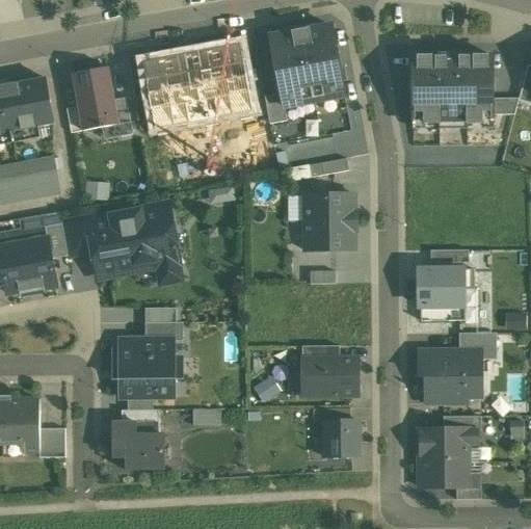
[(330,24),(269,34),(280,90),(283,104),(343,93),(330,24)]
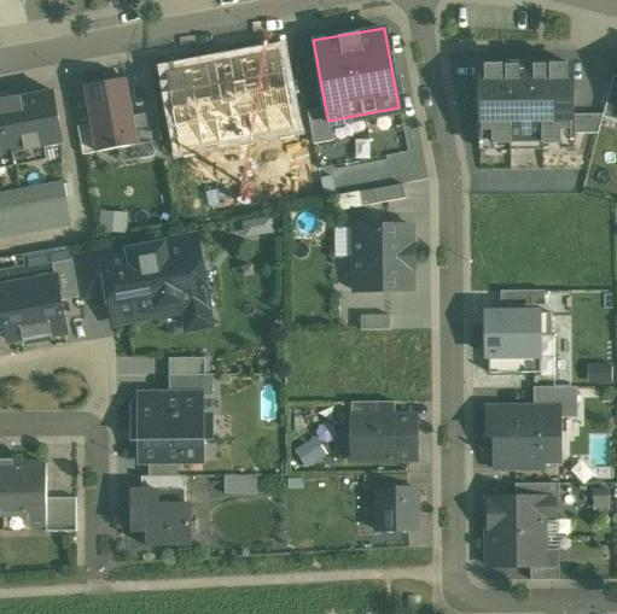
[(279,47),(164,69),(179,148),(295,127),(279,47)]
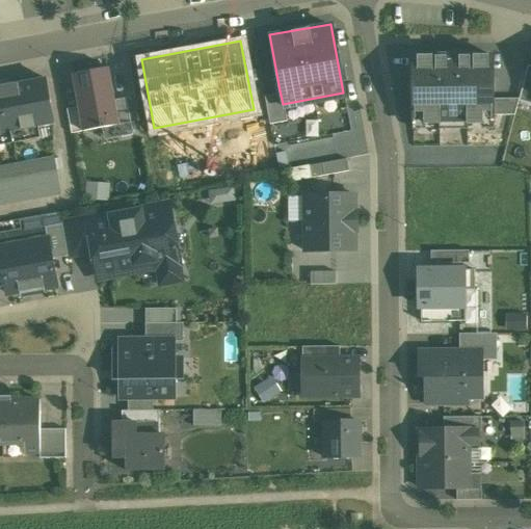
[(489,53),(413,54),(414,83),(412,83),(412,115),(423,115),(423,121),(439,122),(439,118),(466,117),(466,121),(481,121),(481,114),(493,114),(493,112),(493,97),(493,82),(490,82),(489,53)]
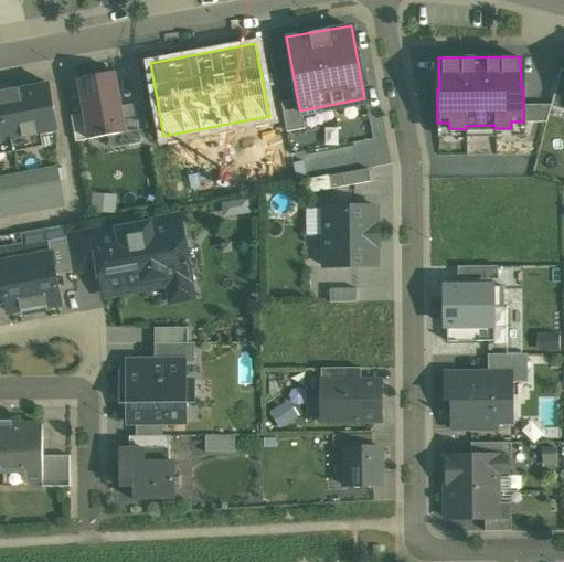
[(563,108),(563,66),(561,66),(551,106),(563,108)]
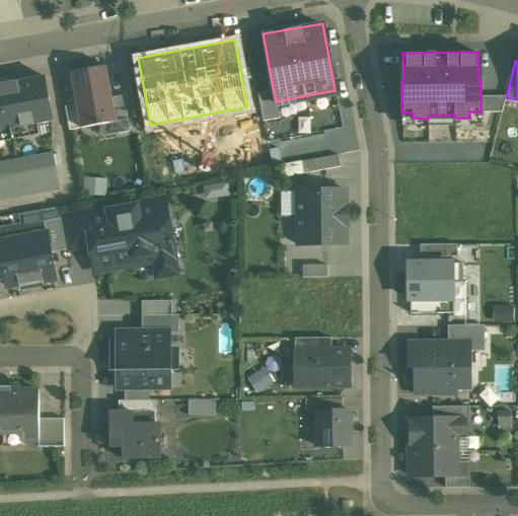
[(77,102),(81,126),(97,123),(115,120),(111,96),(105,64),(71,70),(77,102)]
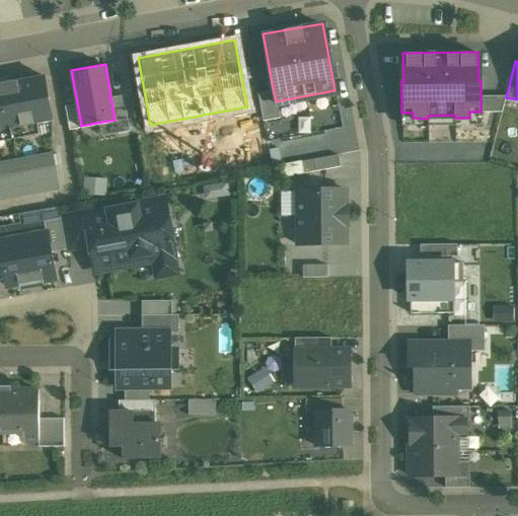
[(44,74),(0,82),(0,128),(52,119),(44,74)]
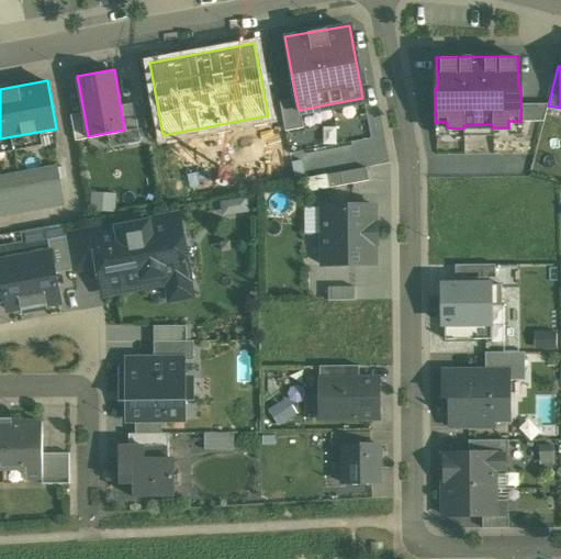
[(295,96),(278,99),(283,129),(302,125),(299,110),(295,96)]
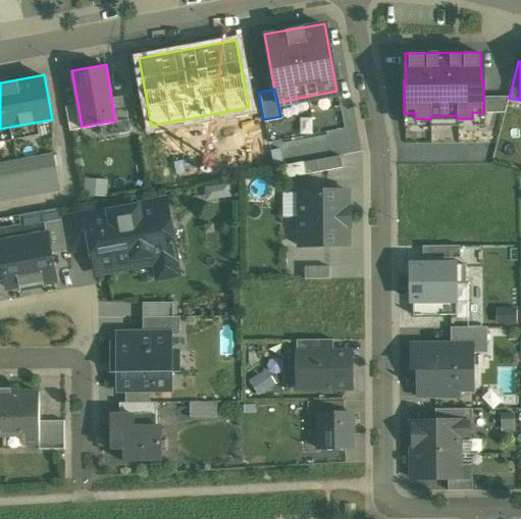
[(122,95),(111,97),(115,120),(127,118),(122,95)]
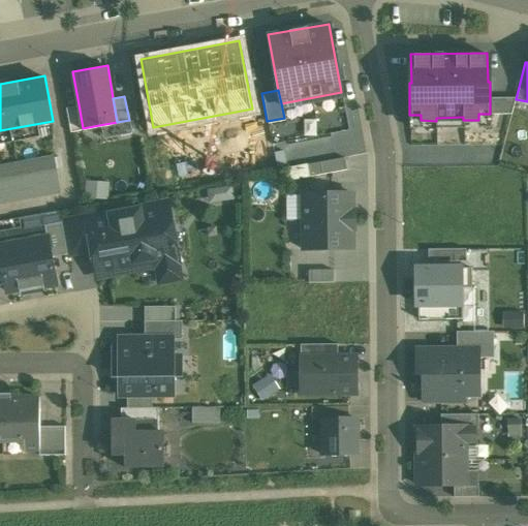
[(516,96),(490,96),(490,112),(511,113),(516,96)]
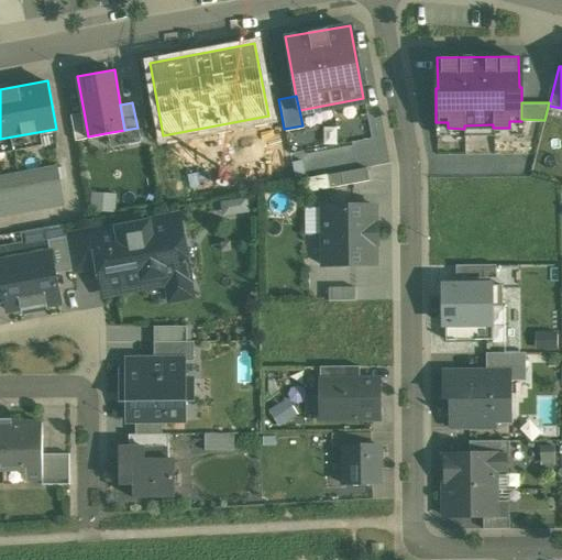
[(88,136),(84,111),(69,114),(74,139),(88,136)]
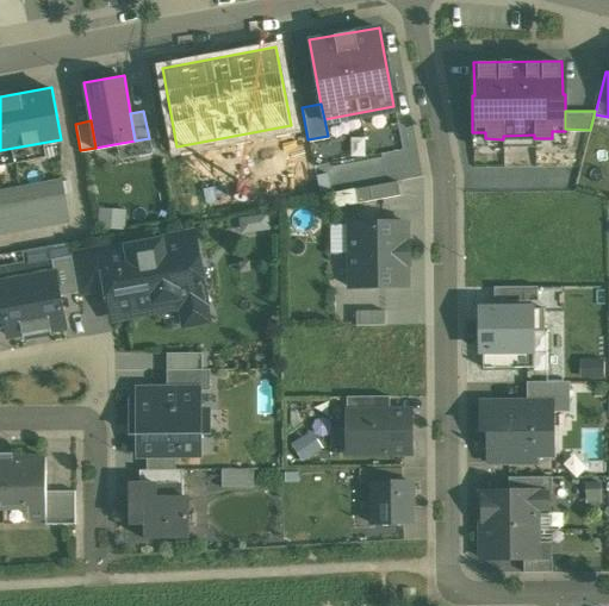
[(135,141),(115,144),(117,158),(151,152),(149,138),(135,141)]
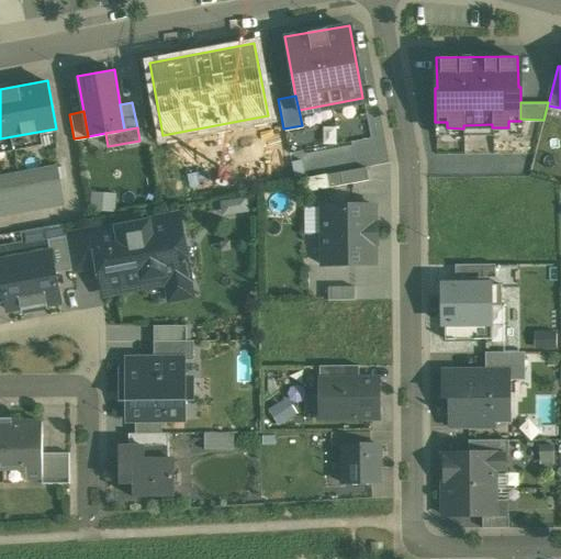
[(56,165),(0,175),(0,188),(58,178),(56,165)]
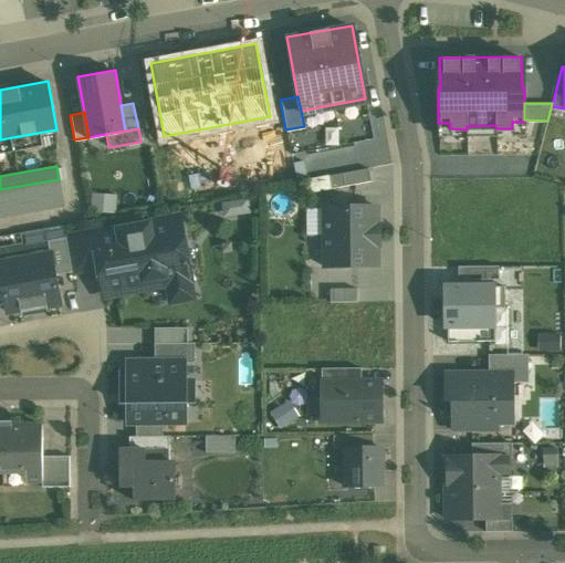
[(332,186),(370,179),(368,167),(330,174),(332,186)]
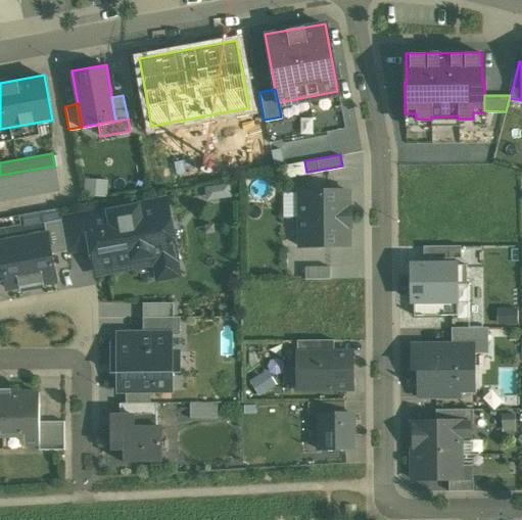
[(54,166),(0,175),(0,198),(59,188),(54,166)]
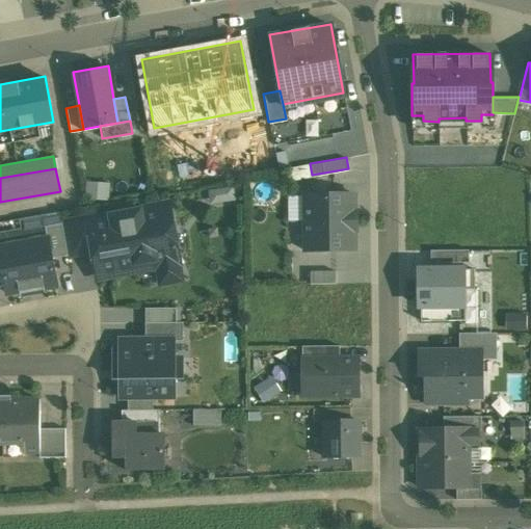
[(84,179),(83,194),(102,195),(103,179),(84,179)]
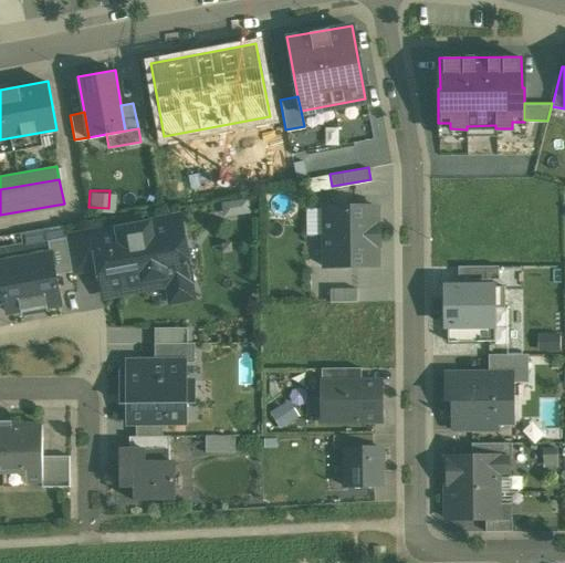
[(324,206),(324,233),(382,233),(382,206),(324,206)]
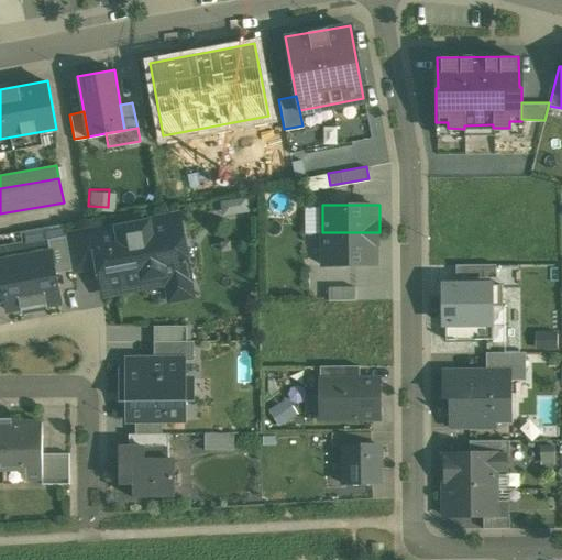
[(189,280),(176,212),(90,229),(97,263),(102,291),(165,278),(166,284),(189,280)]
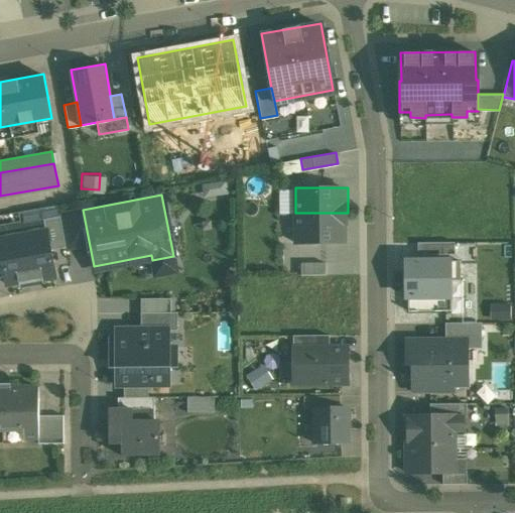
[(65,245),(89,241),(83,210),(58,215),(65,245)]
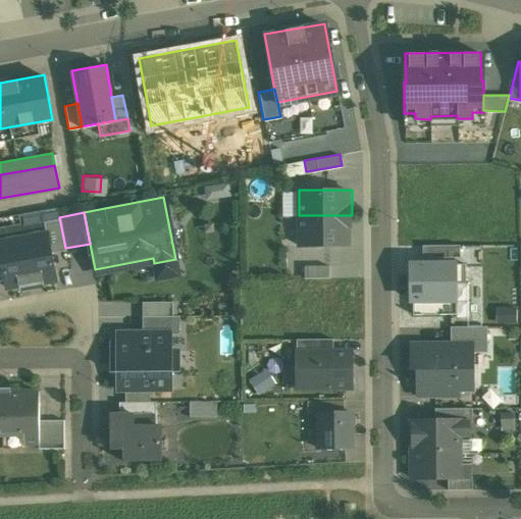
[(299,215),(299,245),(352,245),(352,215),(299,215)]
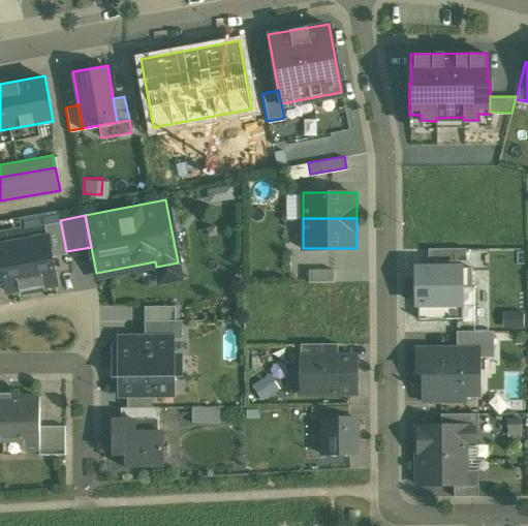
[(60,220),(43,223),(45,236),(47,236),(50,255),(66,252),(60,220)]
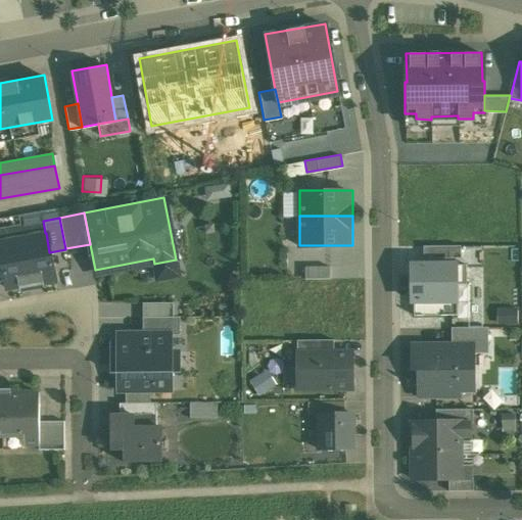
[(45,233),(21,237),(30,281),(54,277),(49,252),(46,233),(45,233)]
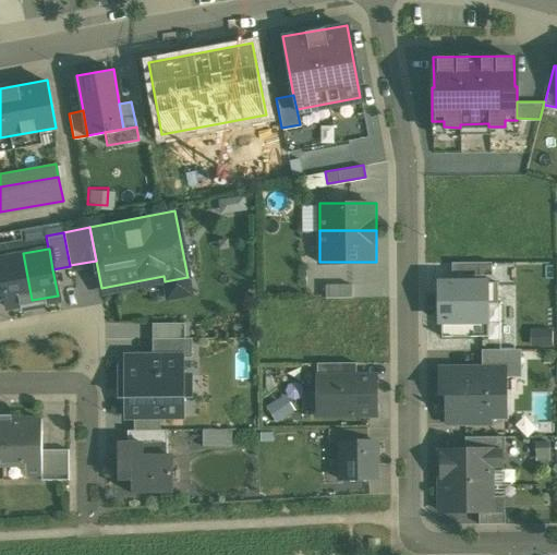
[(0,272),(1,278),(7,305),(20,302),(21,302),(32,300),(23,253),(0,257),(0,272)]
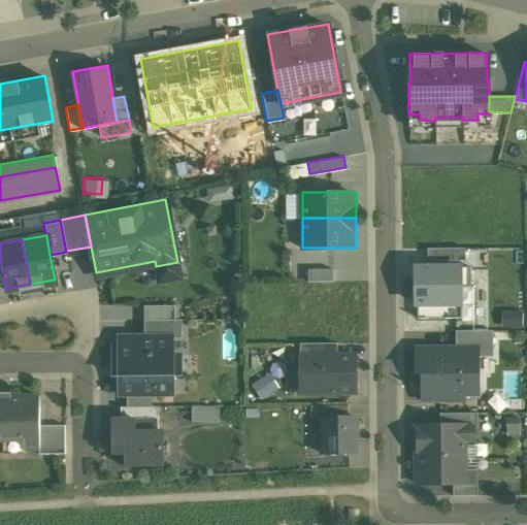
[(428,260),(465,259),(465,248),(427,248),(428,260)]
